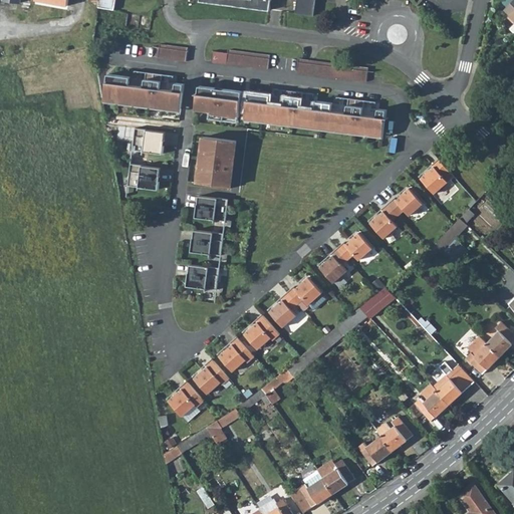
[(114,0),(97,0),(98,1),(97,6),(113,8),(114,0)]
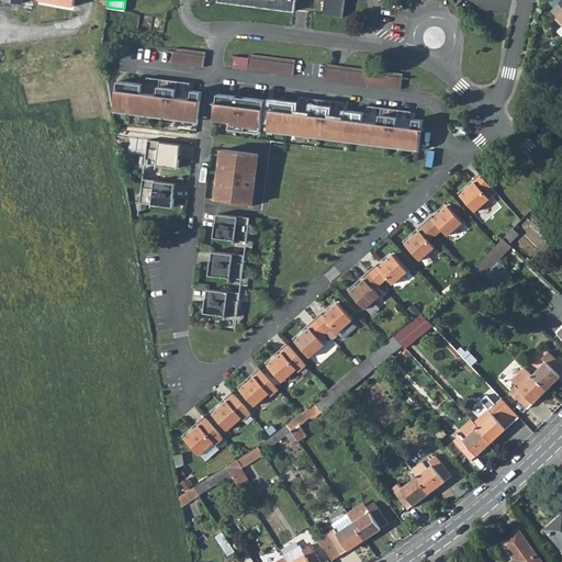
[(221,0),(295,9),(296,0),(323,0),(322,12),(341,14),(343,0),(221,0)]
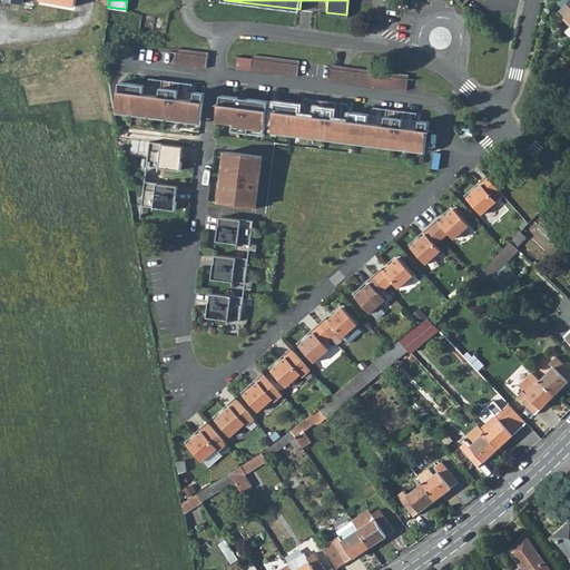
[(569,0),(568,0),(560,9),(566,16),(563,18),(569,25),(569,0)]
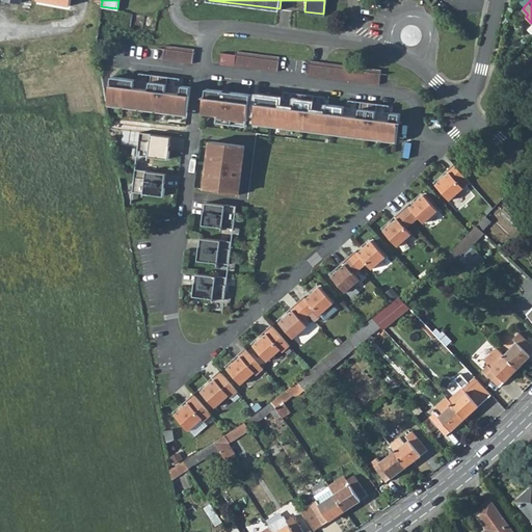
[(194,50),(165,46),(164,52),(163,60),(192,63),(194,50)]
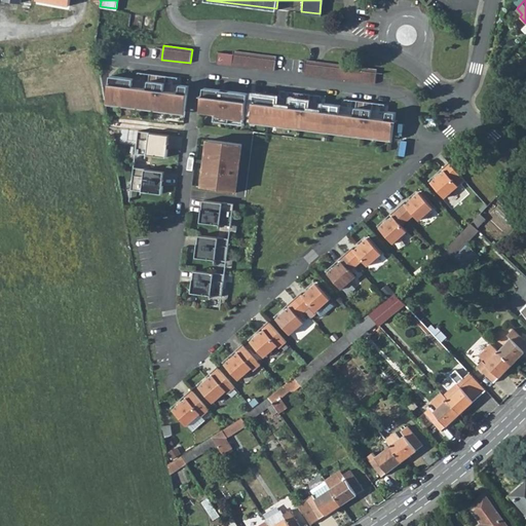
[(277,58),(234,51),(234,54),(232,66),(275,71),(277,58)]
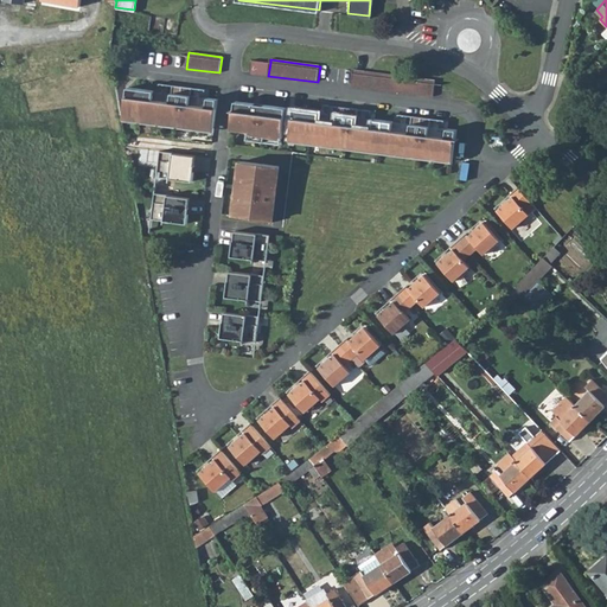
[(270,63),(254,61),(251,74),(268,76),(270,63)]
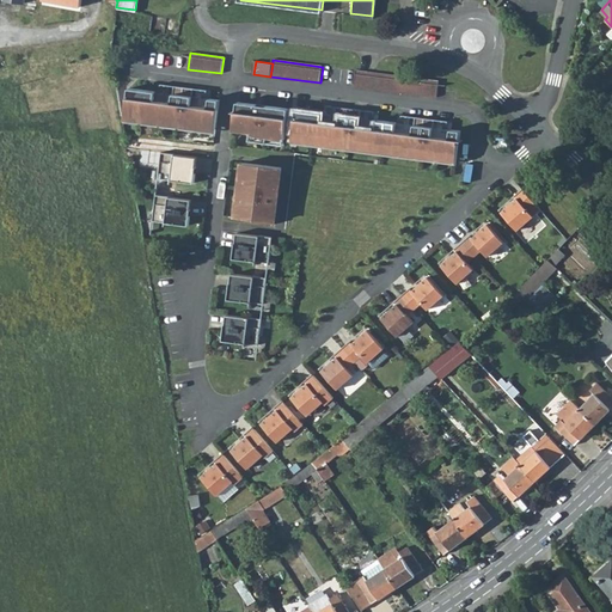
[(439,81),(356,71),(354,87),(438,98),(438,90),(439,81)]
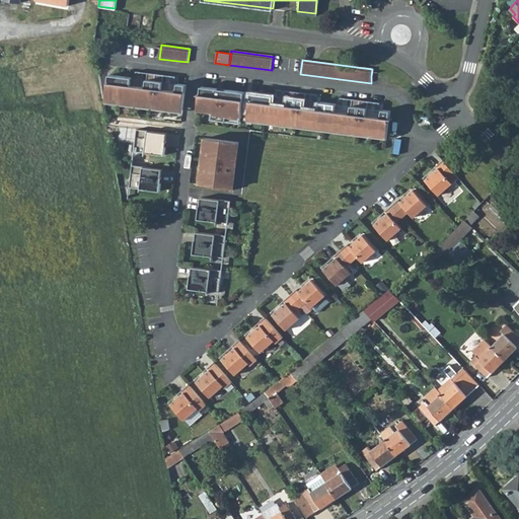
[(132,77),(108,74),(105,97),(183,107),(187,84),(178,83),(177,90),(162,88),(164,74),(148,72),(146,86),(131,84),(132,77)]
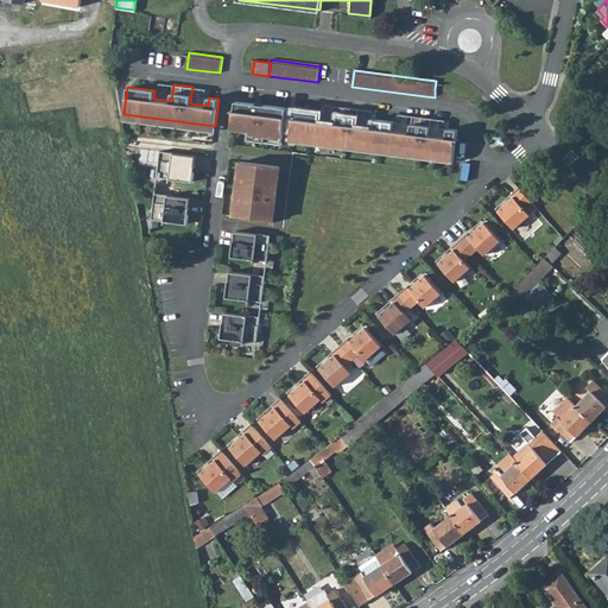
[(127,87),(115,86),(119,102),(121,114),(124,114),(127,87)]
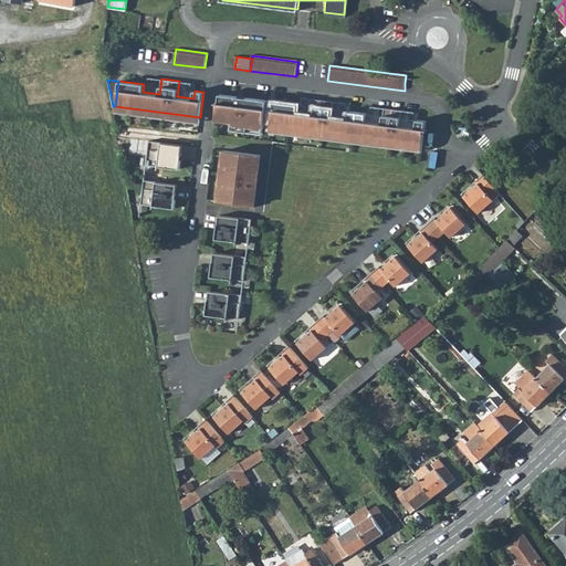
[(219,94),(217,119),(232,122),(232,124),(263,127),(266,100),(219,94)]
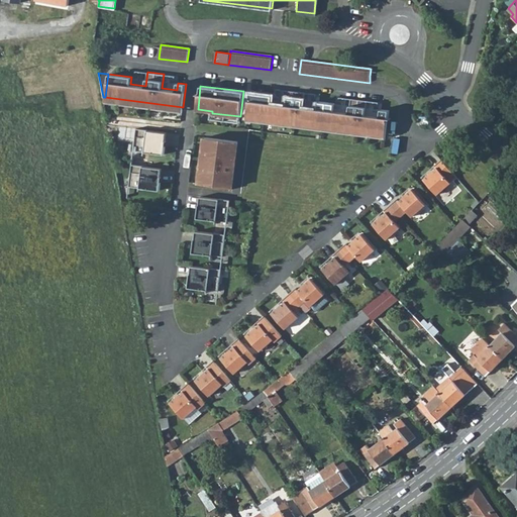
[(250,92),(247,115),(387,133),(390,110),(381,109),(381,116),(365,114),(366,107),(367,100),(350,98),(349,112),(334,110),(335,103),(318,101),(317,108),(302,106),(304,92),(289,90),(287,104),(272,102),(273,95),(250,92)]
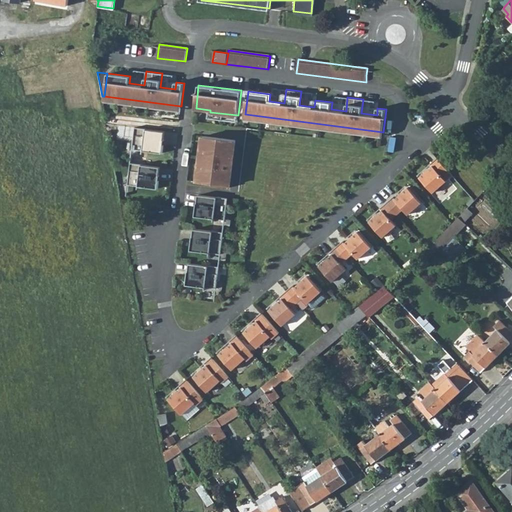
[(362,106),(361,113),(377,115),(377,108),(362,106)]
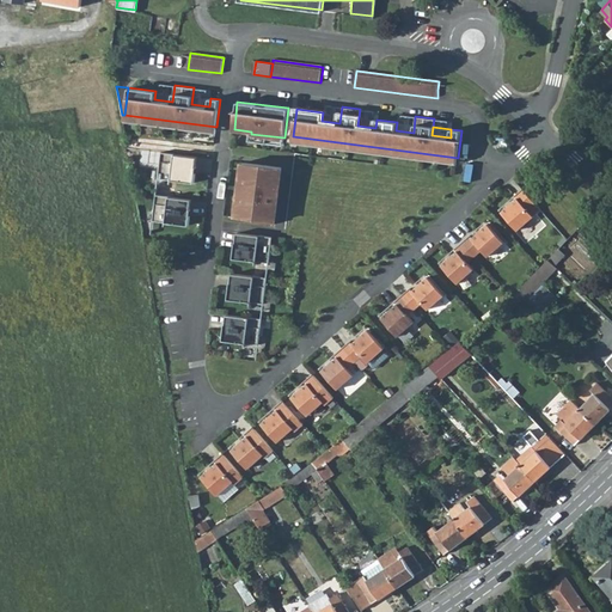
[(175,153),(161,152),(158,177),(194,182),(195,172),(191,172),(193,166),(195,166),(196,157),(175,154),(175,153)]
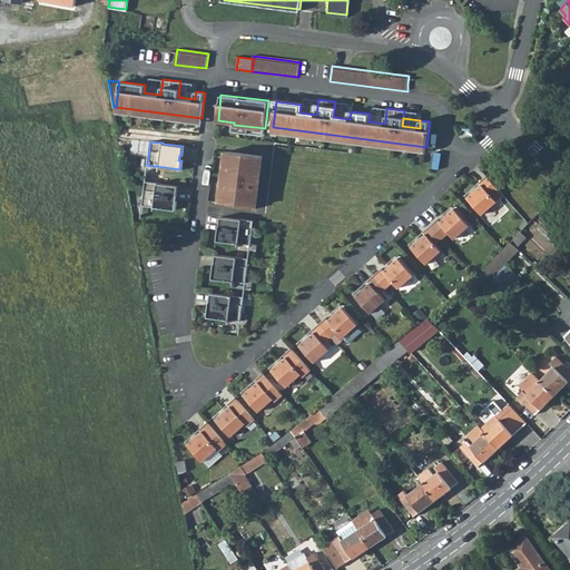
[(262,155),(228,150),(222,203),(255,206),(262,155)]
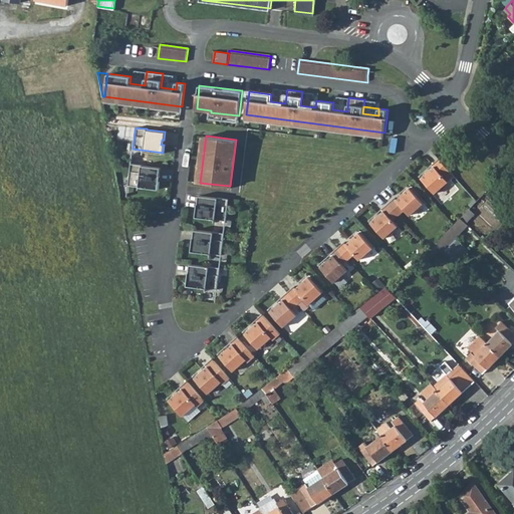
[(440,158),(420,175),(436,193),(449,181),(444,175),(450,170),(440,158)]
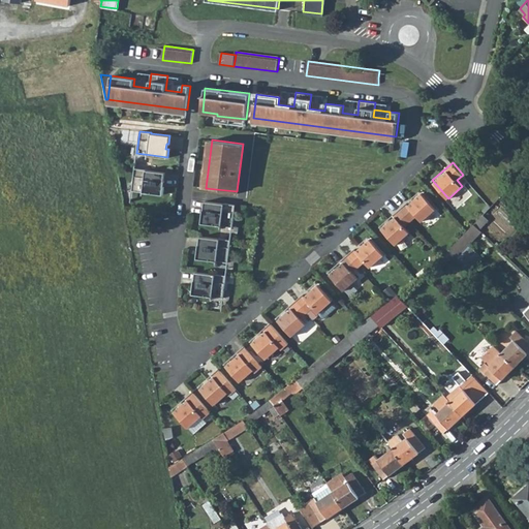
[(146,169),(134,167),(131,190),(162,194),(163,186),(160,186),(161,180),(163,181),(164,173),(146,169)]
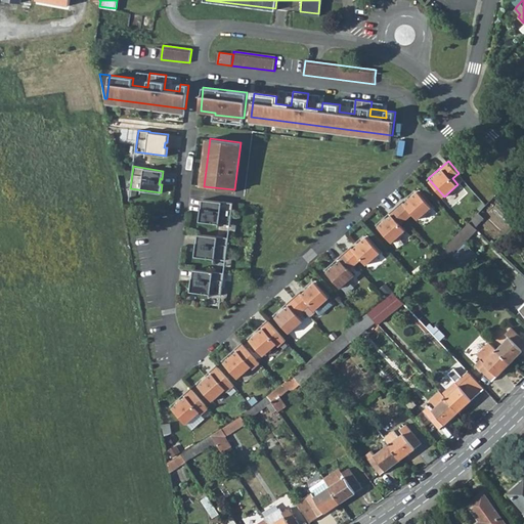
[(396,206),(407,218),(413,213),(419,219),(432,207),(417,188),(396,206)]
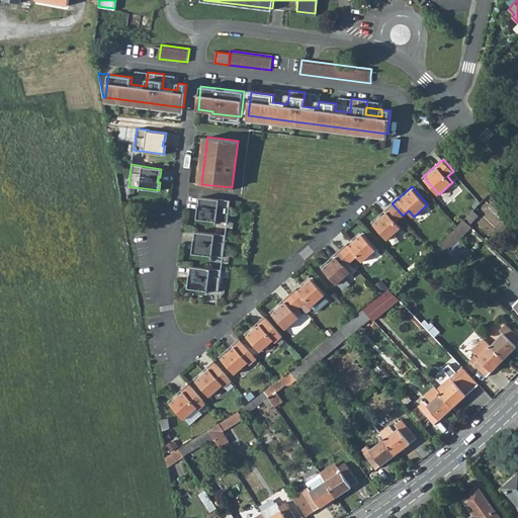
[(198,210),(197,219),(228,223),(231,200),(220,198),(220,199),(200,197),(199,205),(201,205),(201,210),(198,210)]
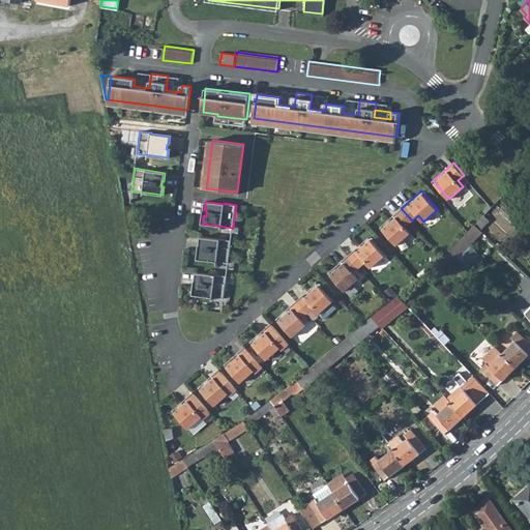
[(381,227),(396,244),(411,232),(406,227),(412,221),(401,208),(381,227)]
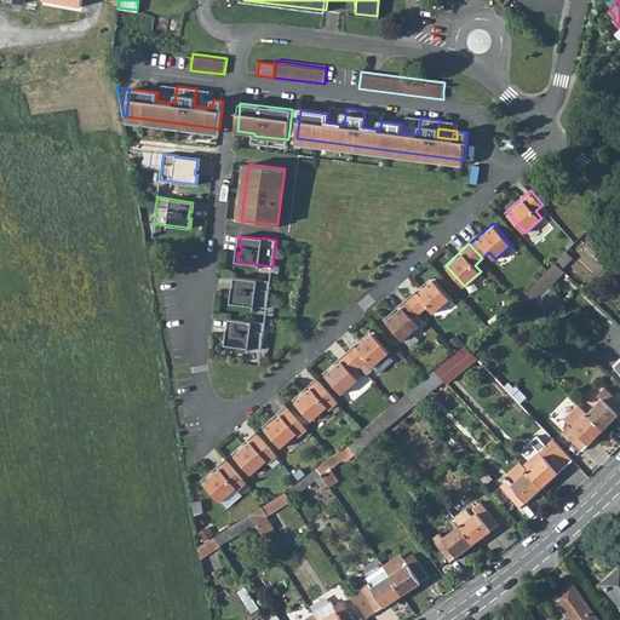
[(555,263),(562,270),(564,273),(579,257),(570,248),(566,252),(555,263)]
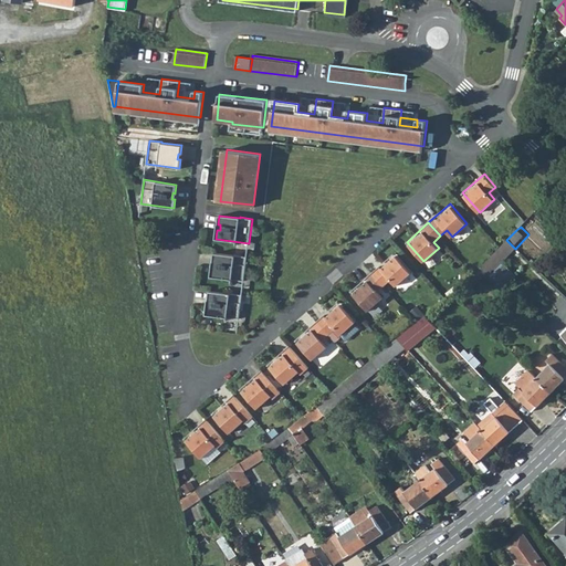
[(513,247),(506,240),(493,254),(480,268),(485,272),(489,275),(502,261),(500,260),(513,247)]
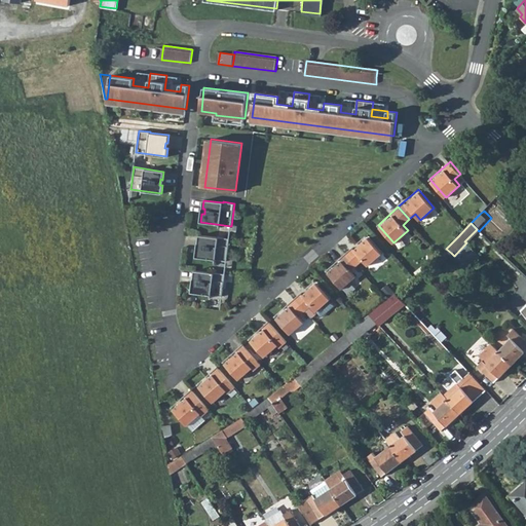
[(200,250),(197,250),(196,258),(227,261),(230,238),(219,237),(219,238),(199,235),(198,243),(200,245),(200,250)]
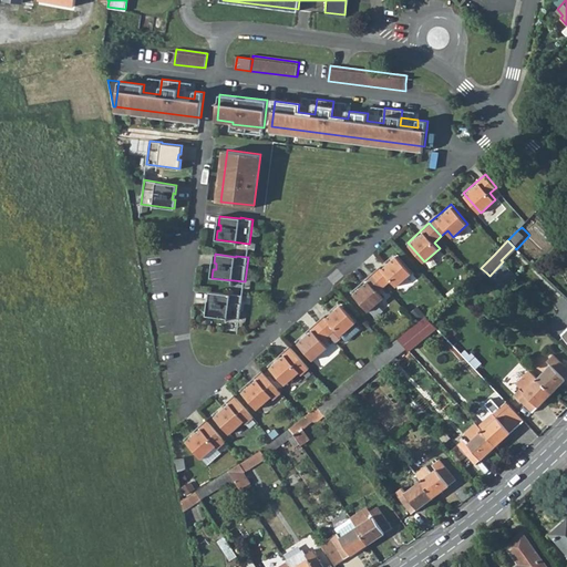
[(395,254),(373,272),(385,286),(392,280),(398,286),(412,272),(395,254)]
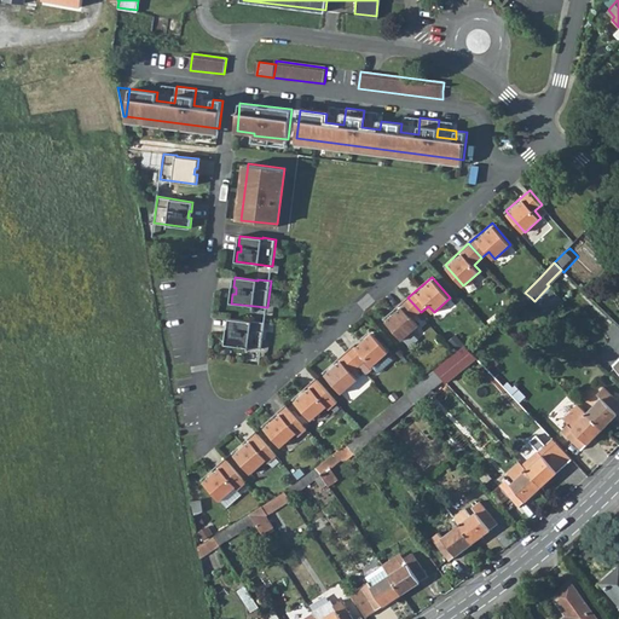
[(519,310),(531,298),(525,293),(514,304),(519,310)]
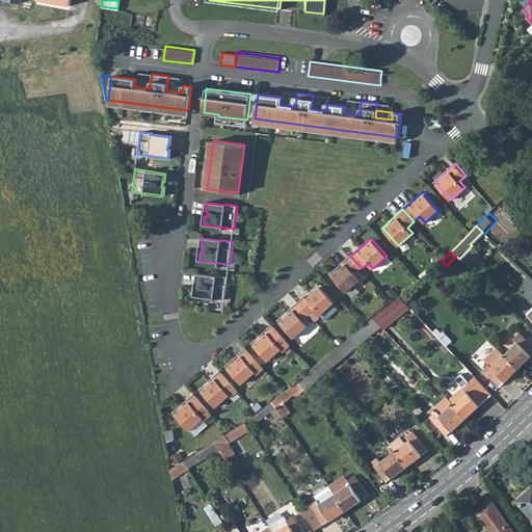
[(362,268),(350,256),(330,273),(351,298),(366,286),(355,273),(362,268)]
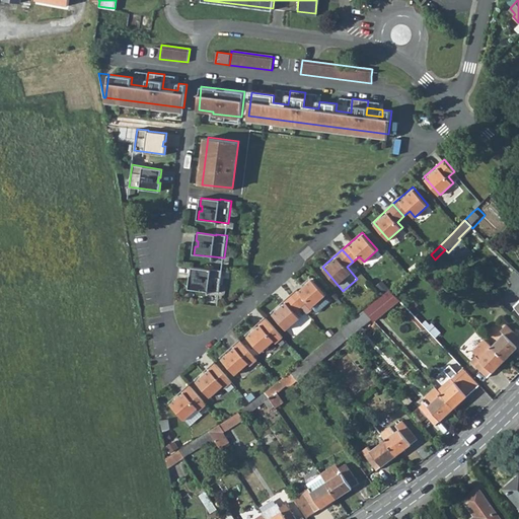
[(212,270),(193,268),(192,276),(194,276),(194,282),(191,281),(190,289),(220,293),(223,271),(212,269),(212,270)]
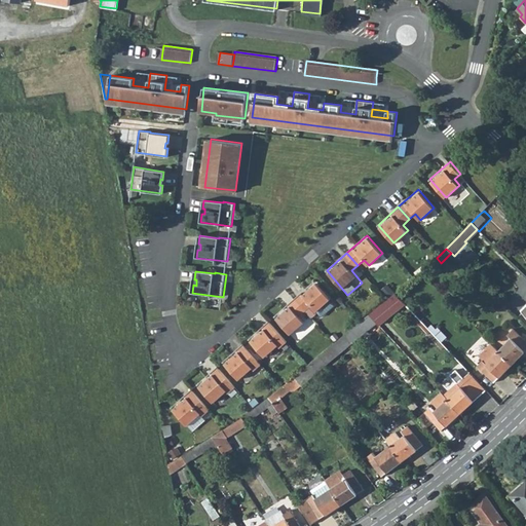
[(314,280),(295,298),(305,310),(311,305),(316,311),(331,299),(314,280)]
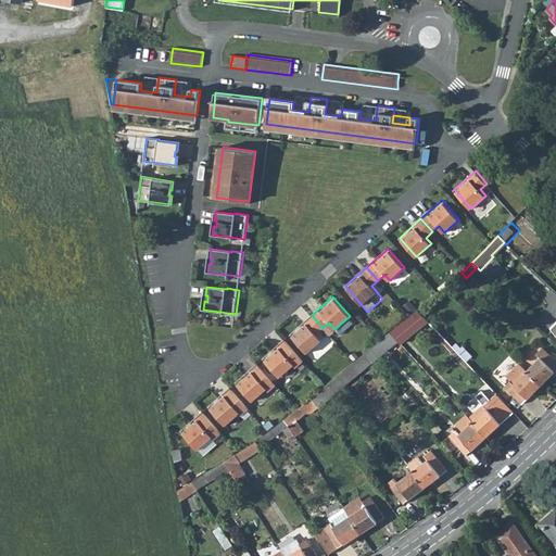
[(323,328),(312,315),(290,333),(307,353),(321,340),(316,333),(323,328)]
